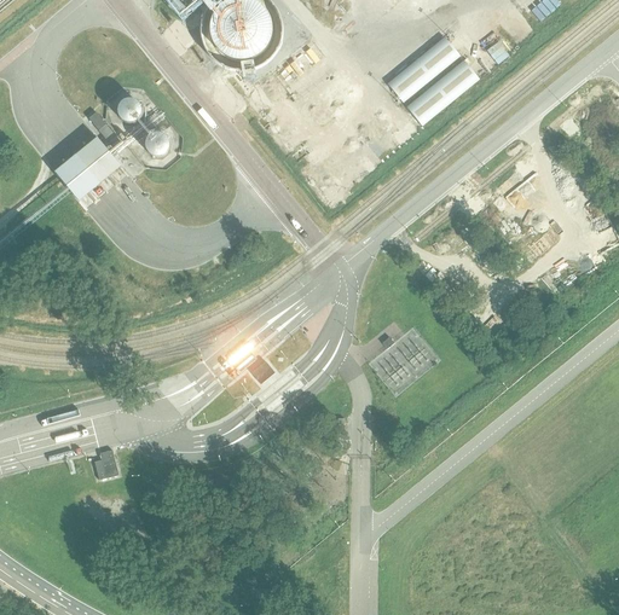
[(202,45),(206,53),(213,61),(220,65),(230,69),(239,70),(248,70),(258,67),(266,62),(272,54),(277,46),(281,38),(281,27),(279,17),(275,7),(268,0),(212,0),(206,6),(202,15),(200,24),(200,35),(202,45)]
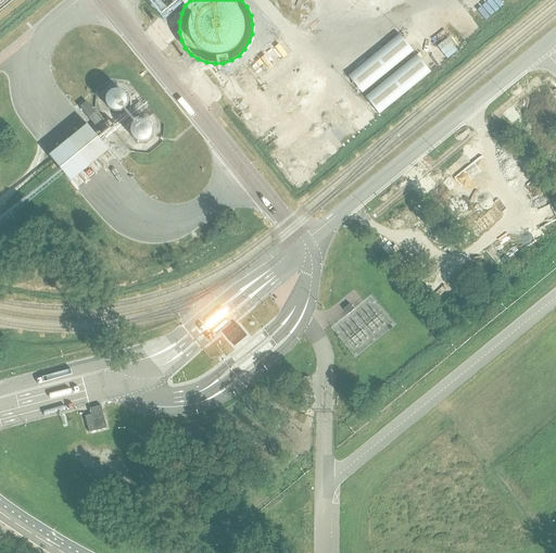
[(414,48),(400,32),(349,74),(363,91),(414,48)]
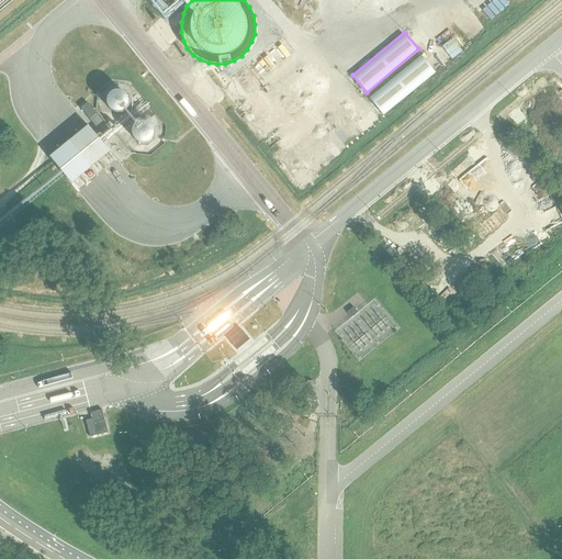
[(445,44),(456,55),(465,46),(454,35),(445,44)]
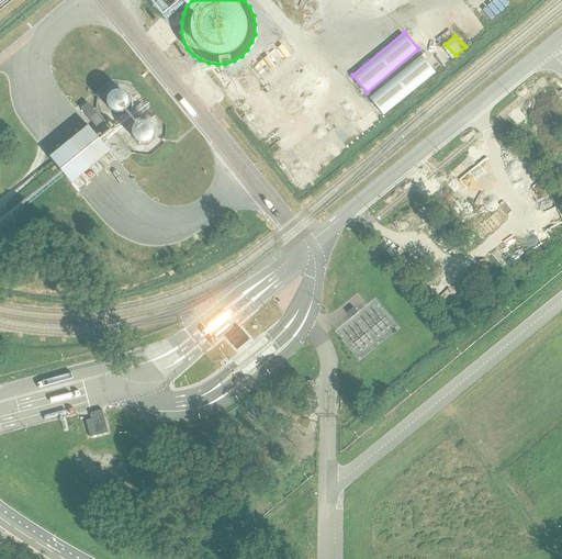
[(422,53),(369,96),(384,113),(436,70),(422,53)]
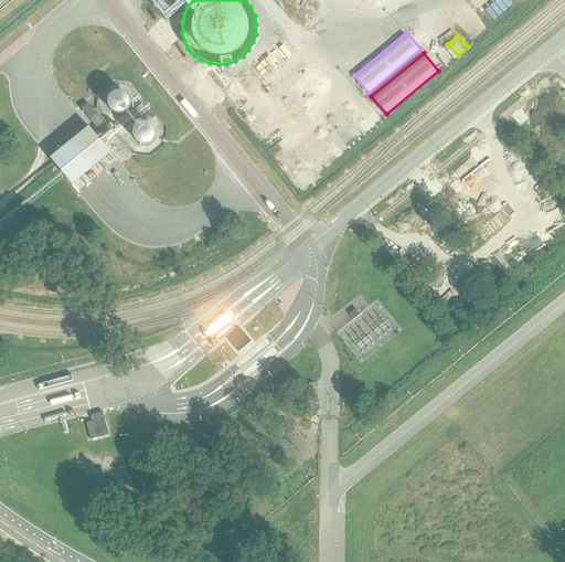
[(107,101),(108,106),(110,109),(115,112),(119,112),(124,110),(127,107),(128,103),(128,97),(125,93),(120,91),(116,89),(110,92),(108,96),(107,101)]
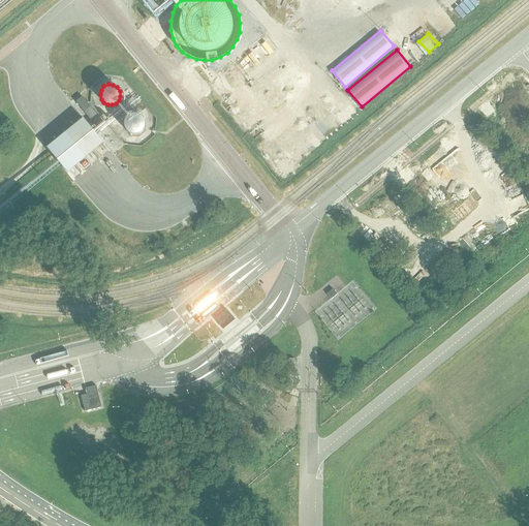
[(85,93),(78,99),(95,119),(102,113),(85,93)]
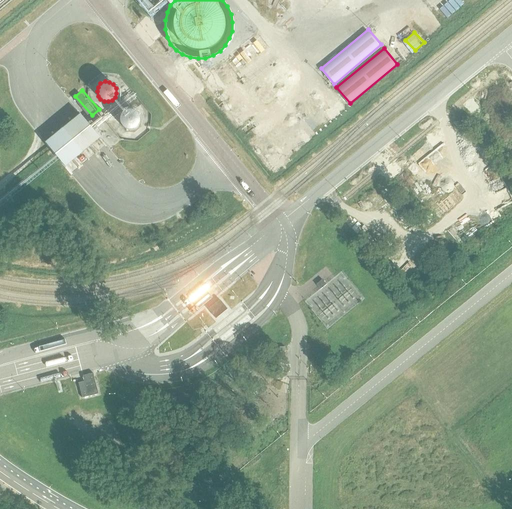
[(119,119),(121,123),(123,127),(127,128),(131,129),(135,127),(138,124),(139,120),(139,115),(136,111),(132,109),(127,109),(123,111),(120,114),(119,119)]
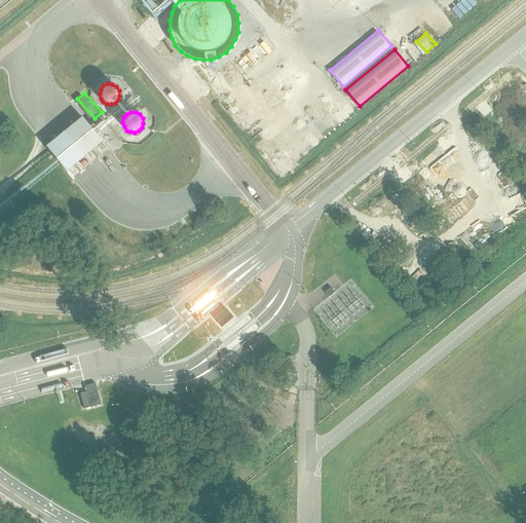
[(82,117),(64,132),(84,156),(102,142),(82,117)]
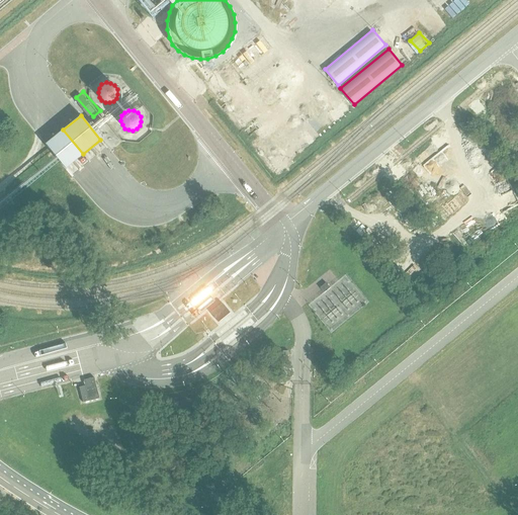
[(226,299),(213,309),(222,319),(234,310),(226,299)]
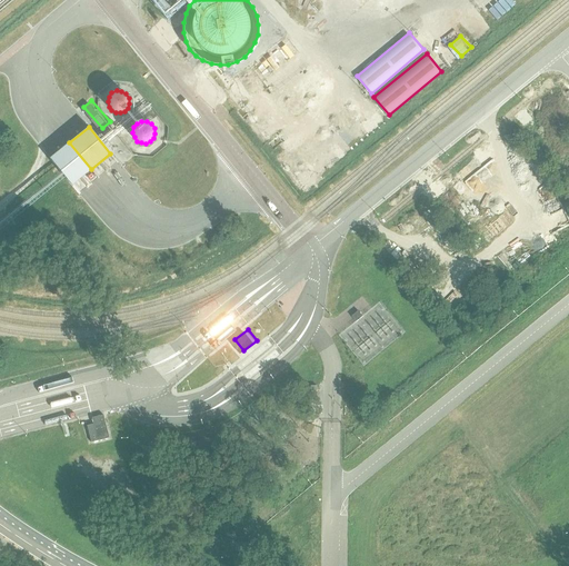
[(232,347),(227,339),(221,345),(227,351),(232,347)]
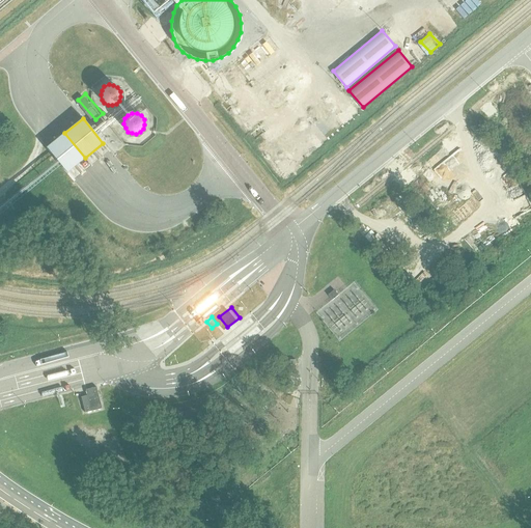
[(103,406),(96,385),(86,387),(87,393),(82,394),(85,410),(103,406)]
